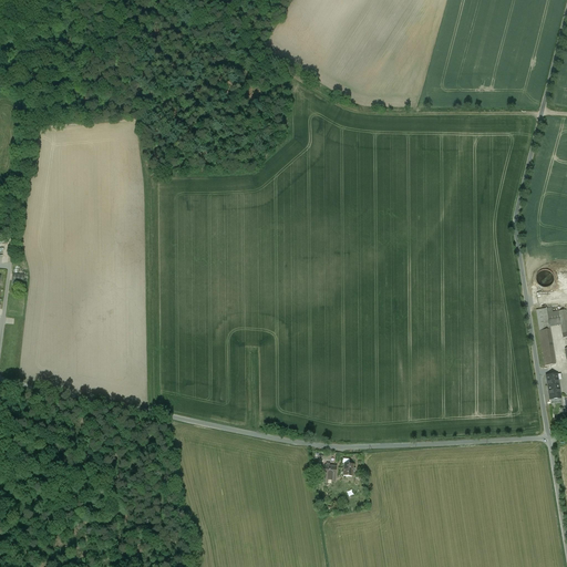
[(554,282),(555,279),(554,276),(552,272),(549,271),(546,270),(543,271),(539,274),(537,276),(537,279),(537,282),(539,286),(543,288),(546,288),(549,288),(553,286),(554,282)]
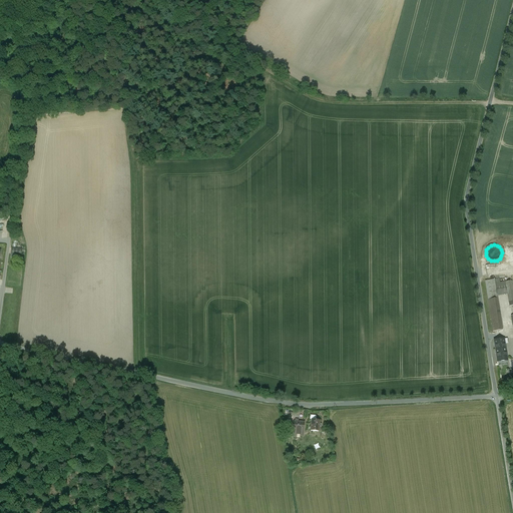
[(494,280),(485,282),(488,300),(497,299),(497,297),(495,284),(494,280)]
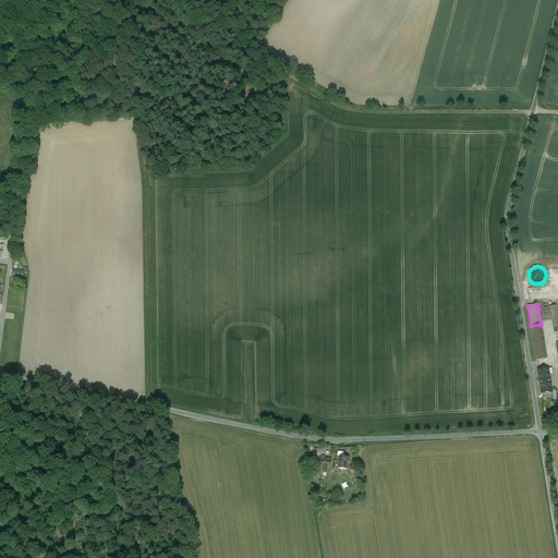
[(549,307),(538,308),(541,323),(552,320),(549,307)]
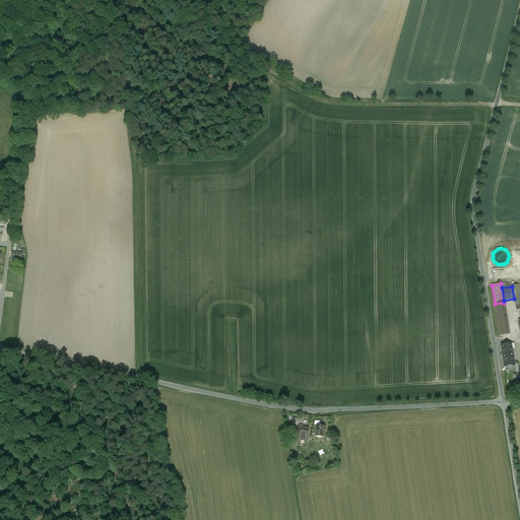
[(504,303),(495,304),(500,336),(509,335),(504,303)]
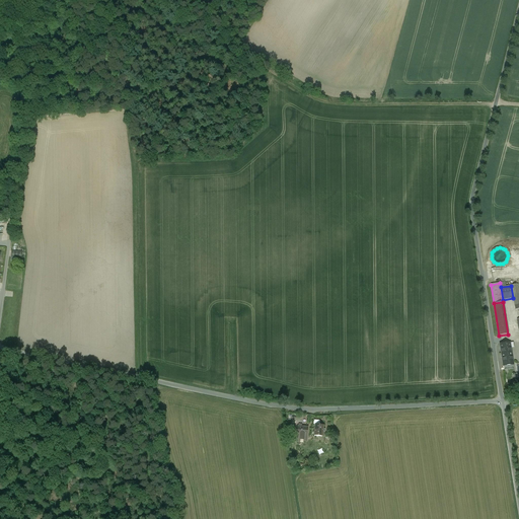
[(510,344),(500,345),(504,366),(513,365),(510,344)]
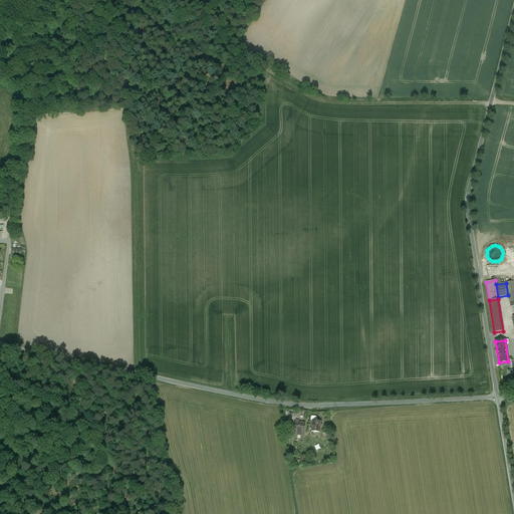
[(321,422),(312,421),(311,432),(320,433),(321,422)]
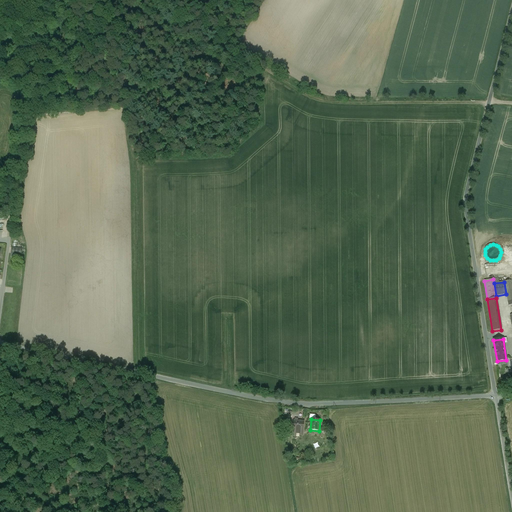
[(304,422),(294,421),(293,433),(303,434),(304,422)]
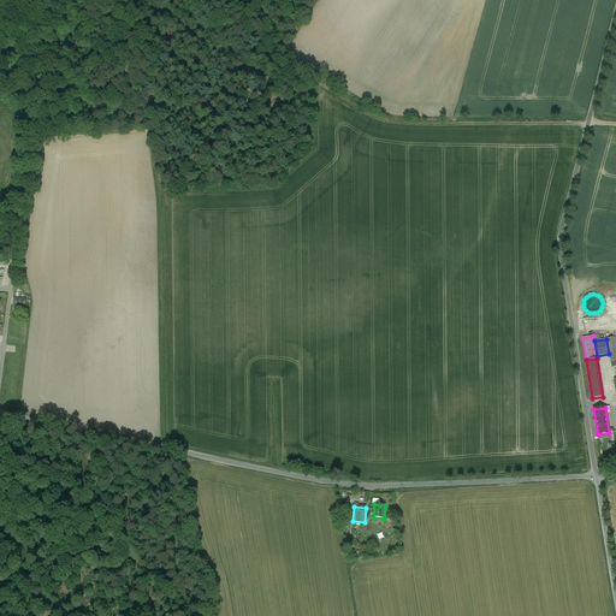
All buildings are outlined.
